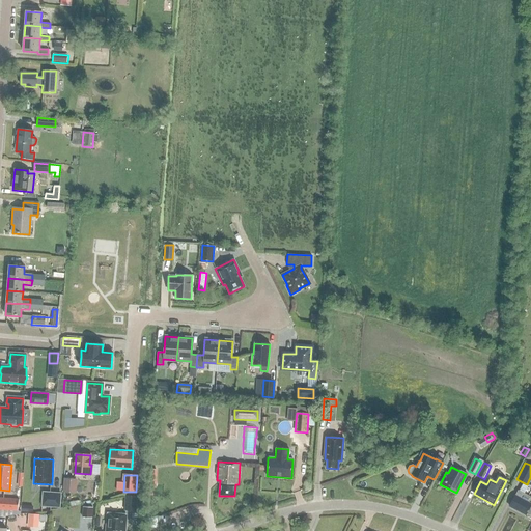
[(76,493),(77,479),(64,478),(62,492),(76,493)]
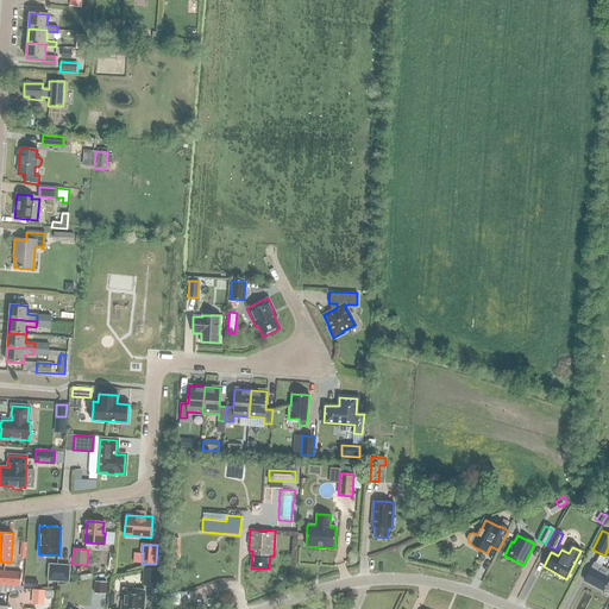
[(608,578),(606,577),(608,571),(594,563),(584,581),(595,585),(595,586),(603,591),(603,589),(606,590),(608,589),(608,578)]
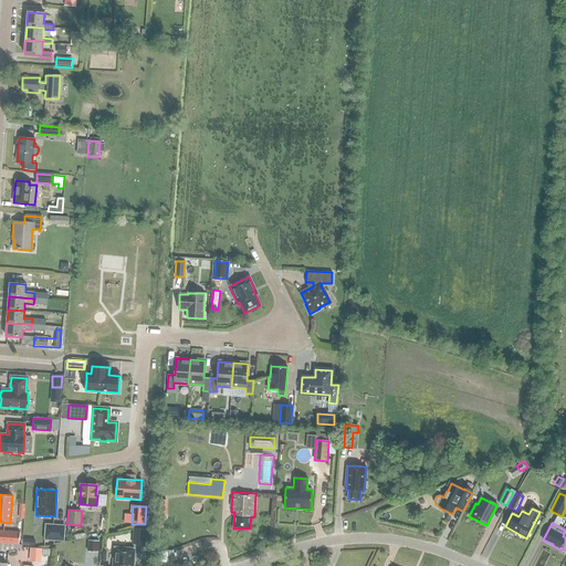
[(44,540),(63,541),(64,526),(45,524),(44,540)]
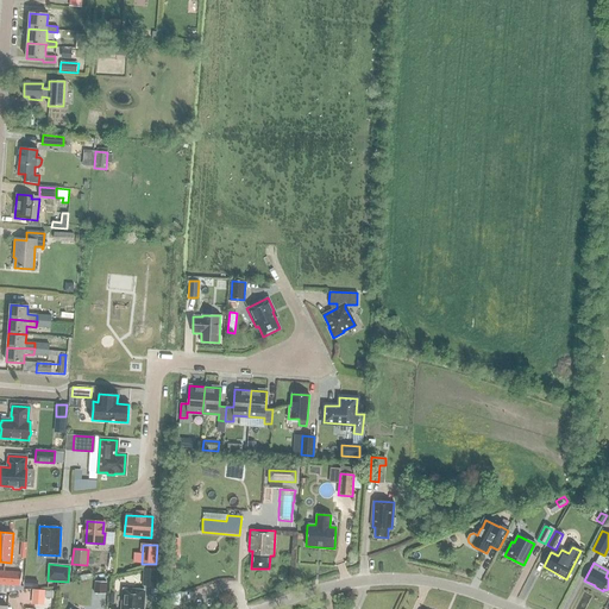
[(143,585),(156,586),(157,569),(144,569),(143,585)]
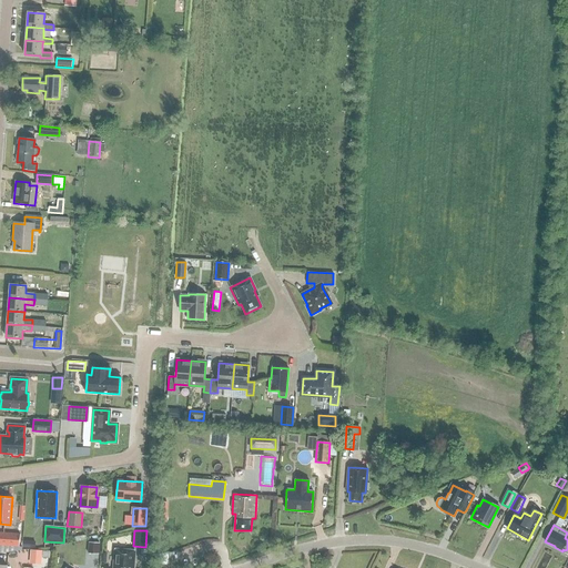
[(0,545),(19,546),(20,534),(0,533),(0,545)]
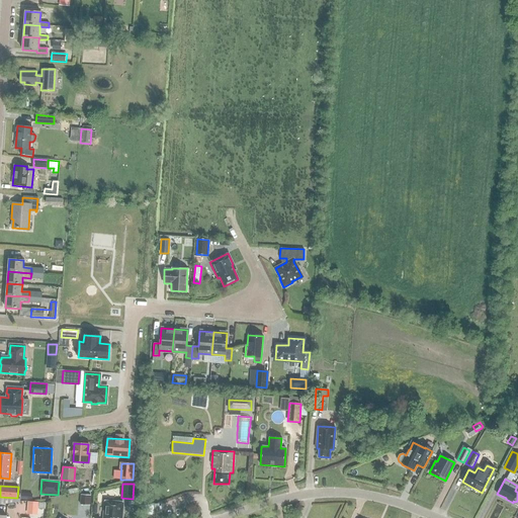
[(80,505),(90,506),(90,495),(81,495),(80,505)]
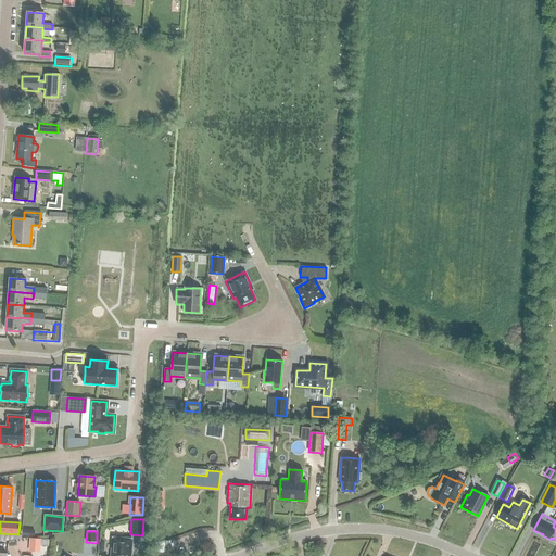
[(129,555),(131,539),(112,538),(110,555),(129,555)]
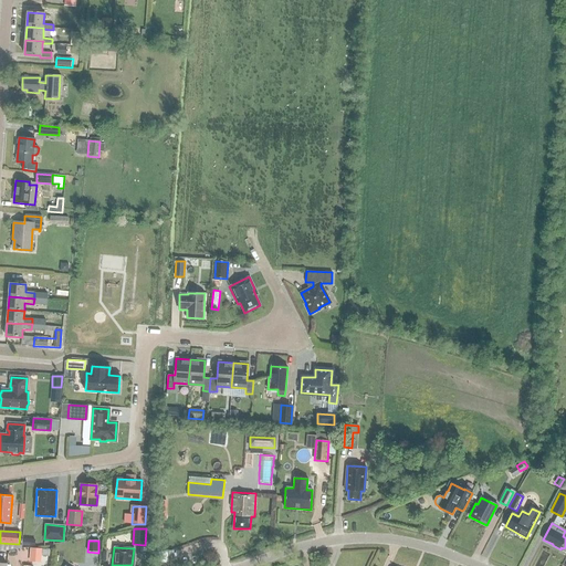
[(33,548),(32,562),(41,563),(42,549),(33,548)]
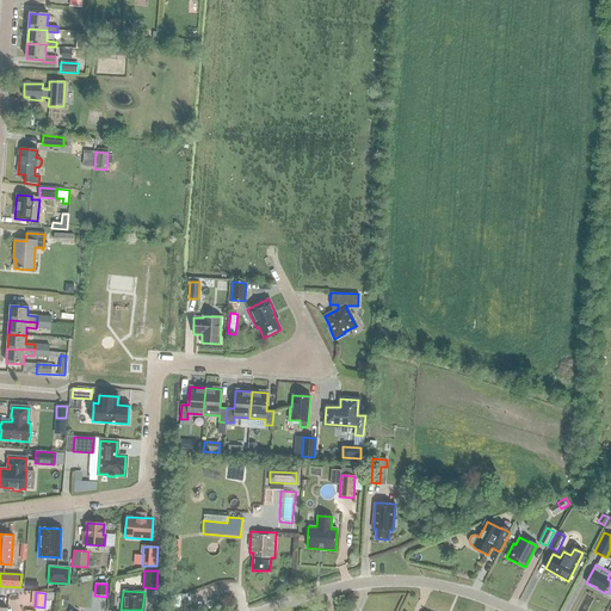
[(172,593),(173,605),(187,604),(186,593),(172,593)]
